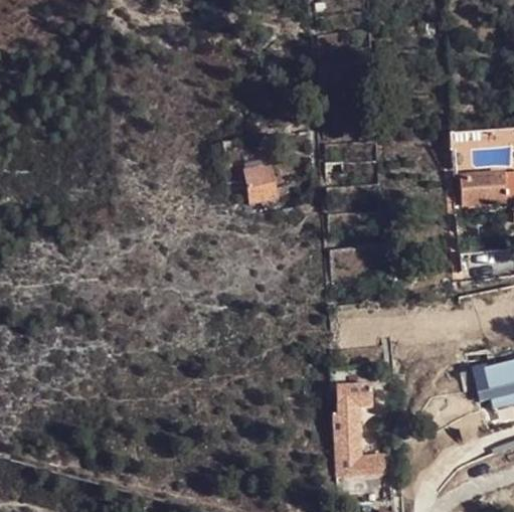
[(442,38),(432,38),(434,47),(442,46),(442,38)]
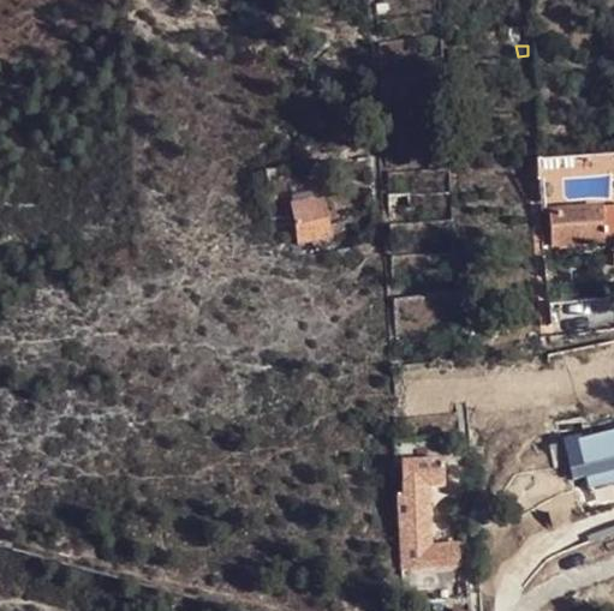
[(319,178),(285,186),(296,225),(328,217),(319,178)]
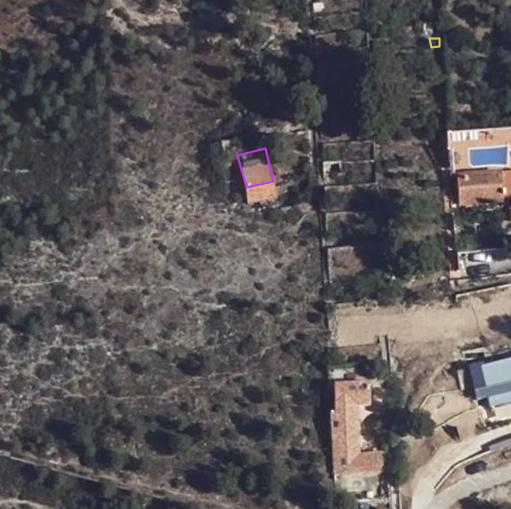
[(222,167),(224,177),(238,174),(236,164),(222,167)]
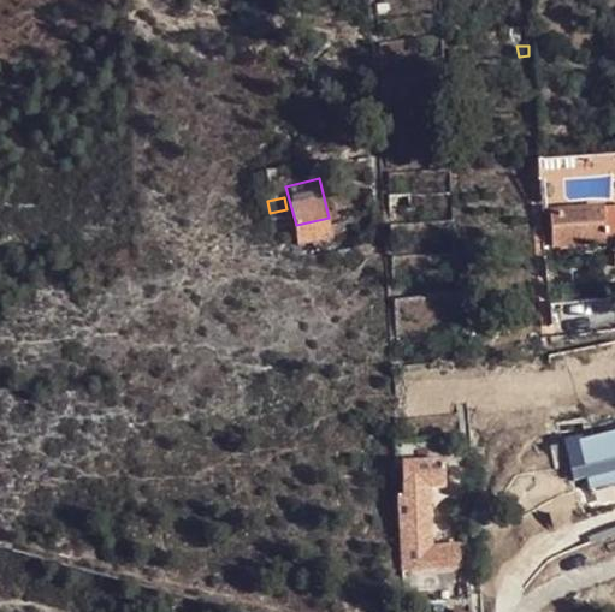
[(554,238),(607,238),(605,203),(553,206),(554,238)]
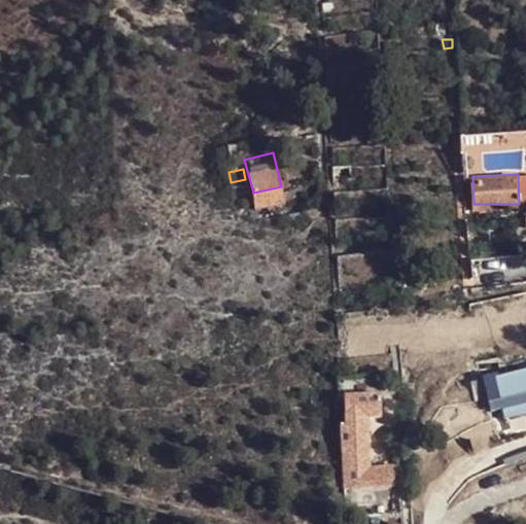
[(504,416),(525,411),(525,365),(494,375),(504,416)]
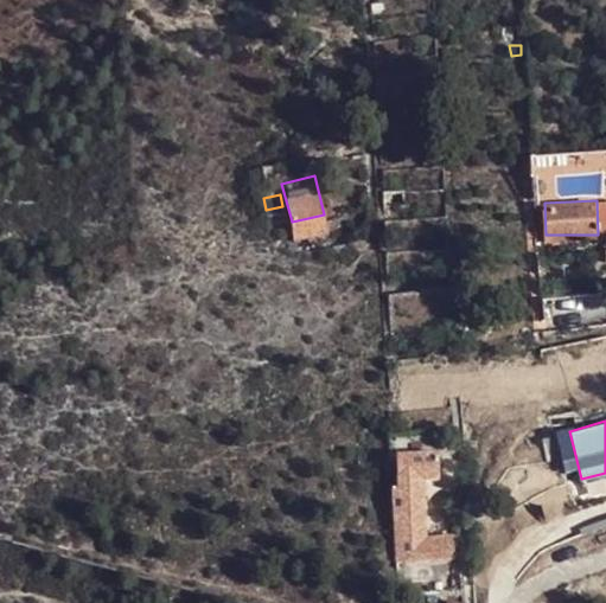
[(435,455),(394,455),(395,492),(390,492),(396,560),(453,557),(452,533),(422,534),(419,481),(435,481),(435,455)]
